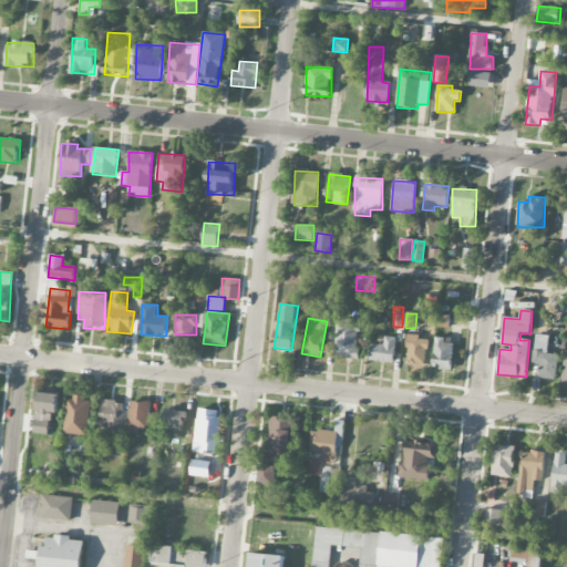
[(358,359),(359,323),(337,323),(336,358),(358,359)]
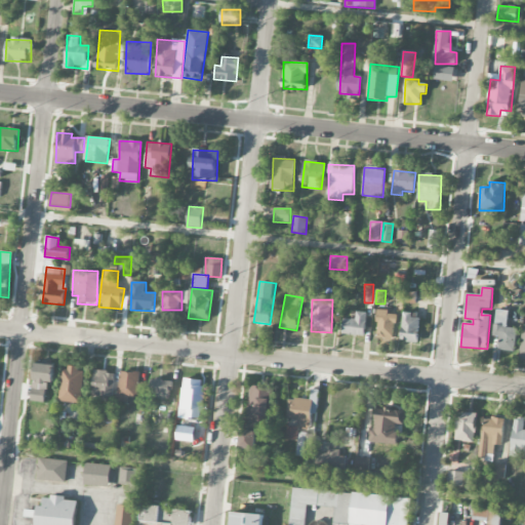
[(493,336),(499,337),(498,351),(516,352),(518,328),(507,327),(509,311),(495,310),(493,336)]
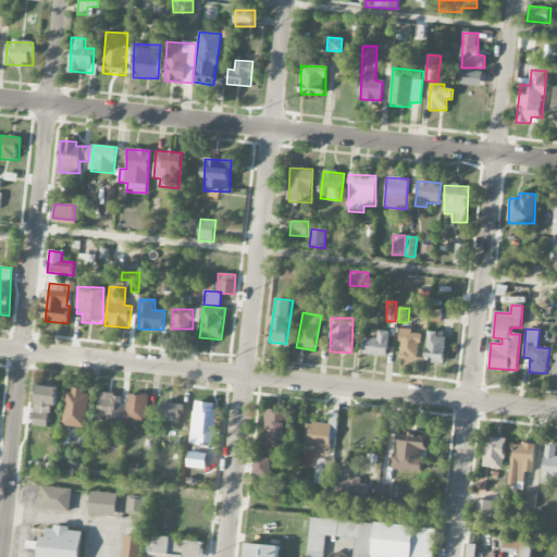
[(420,332),(400,331),(399,360),(418,361),(420,332)]
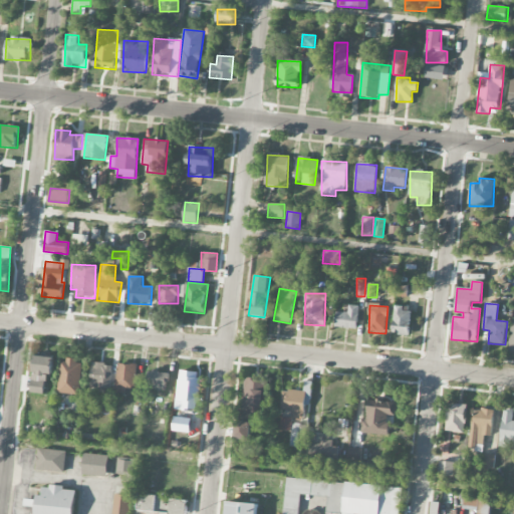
[(337,312),(336,328),(358,329),(359,306),(349,306),(348,313),(337,312)]
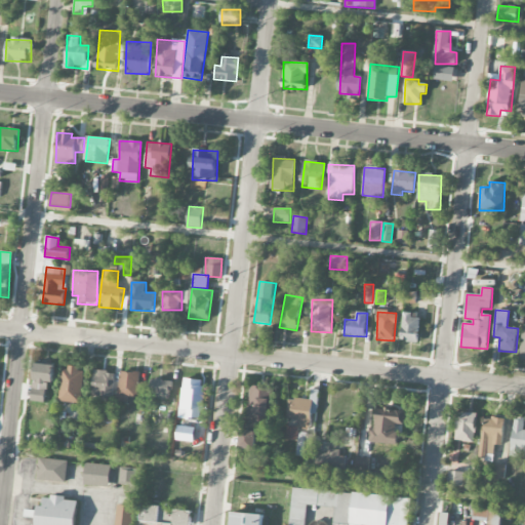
[(419,316),(403,315),(402,341),(418,342),(419,316)]
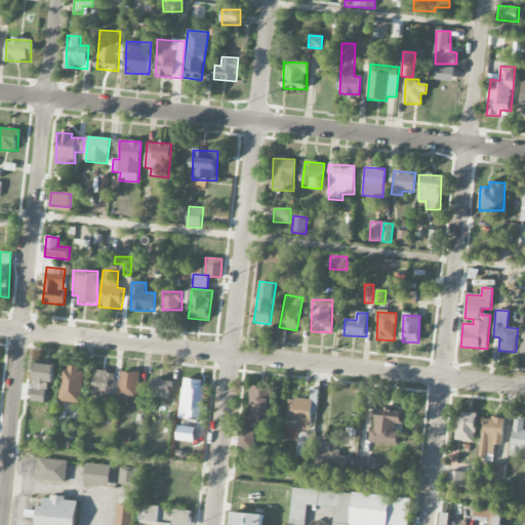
[(32,401),(45,403),(47,384),(53,384),(55,365),(35,364),(32,401)]
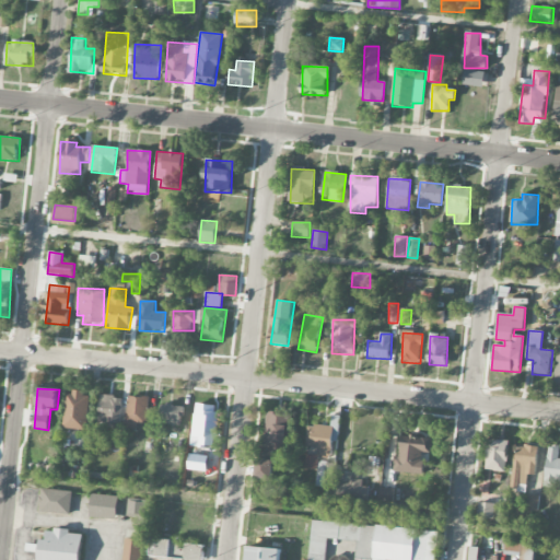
[(90,394),(66,393),(65,429),(88,430),(90,394)]
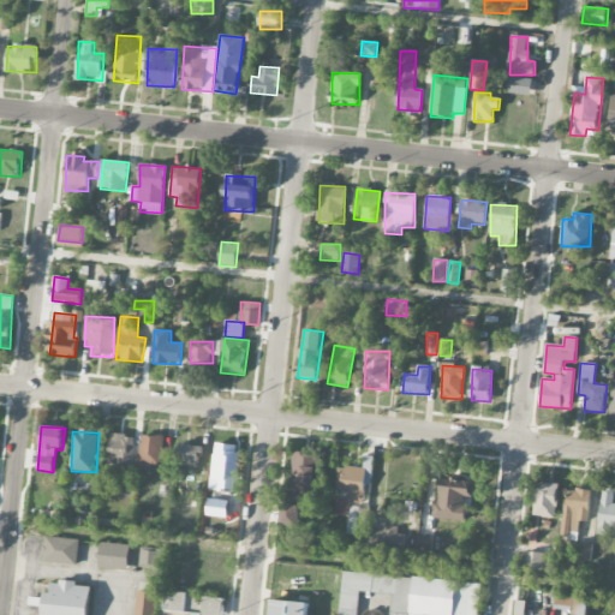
[(109,464),(133,465),(135,436),(111,435),(109,464)]
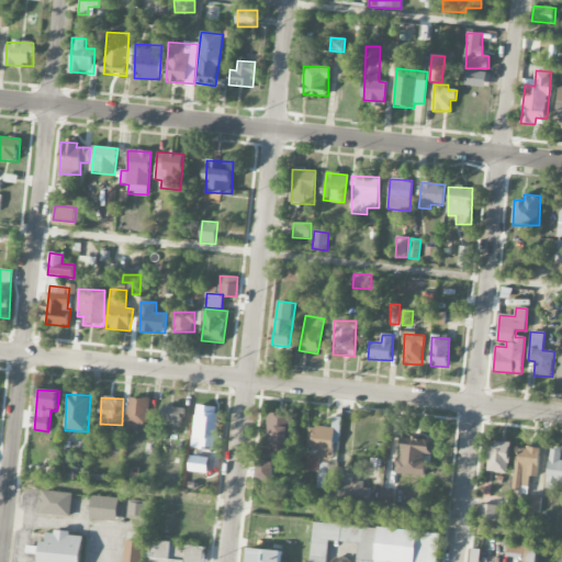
[(148,427),(149,398),(128,397),(126,429),(137,430),(138,426),(148,427)]
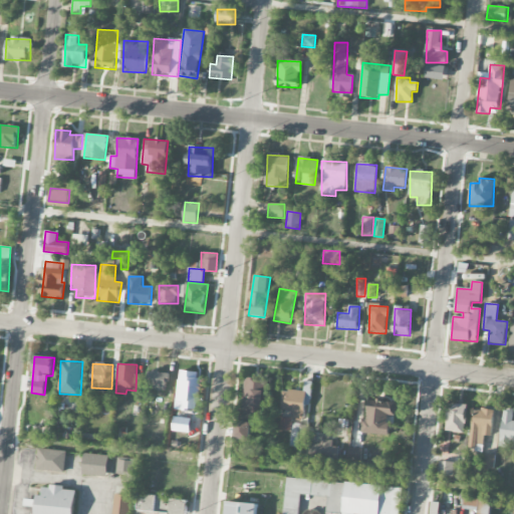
[(168,389),(169,372),(148,371),(147,388),(168,389)]
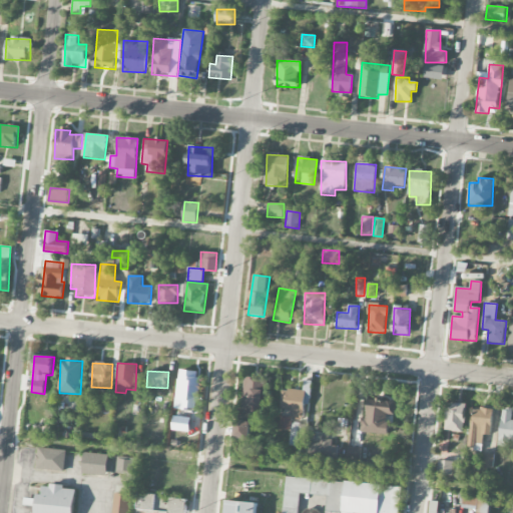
[(262,417),(264,379),(243,378),(241,416),(262,417)]
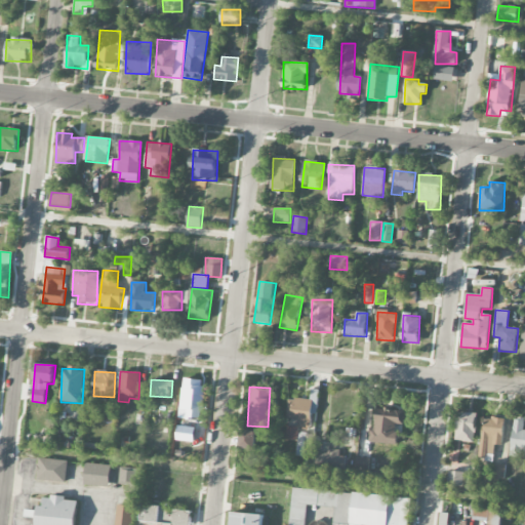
[(298,419),(297,429),(310,430),(312,413),(316,413),(318,400),(289,397),(287,418),(298,419)]
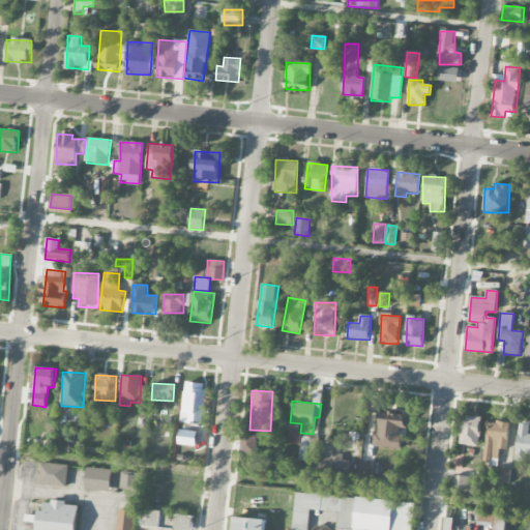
[(373,447),(401,448),(401,429),(408,429),(408,414),(380,413),(379,433),(374,433),(373,447)]
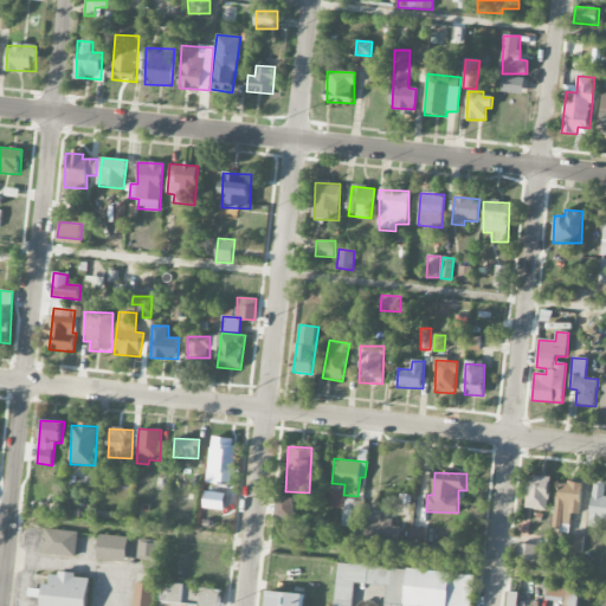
[(548,510),(549,477),(527,476),(526,509),(548,510)]
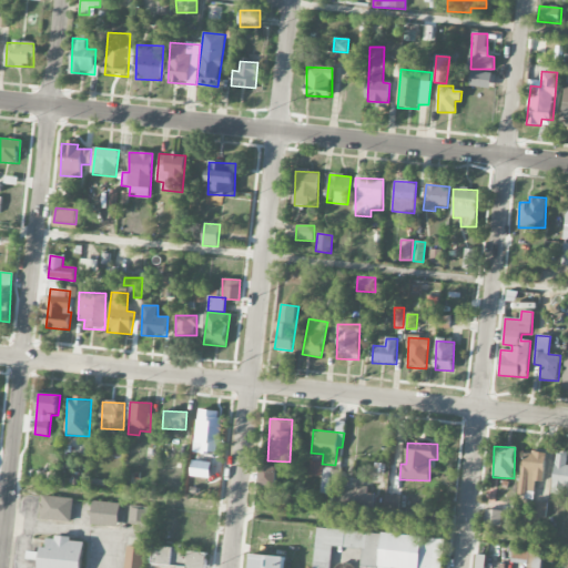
[(519,497),(534,498),(535,483),(544,483),(546,454),(521,453),(519,497)]
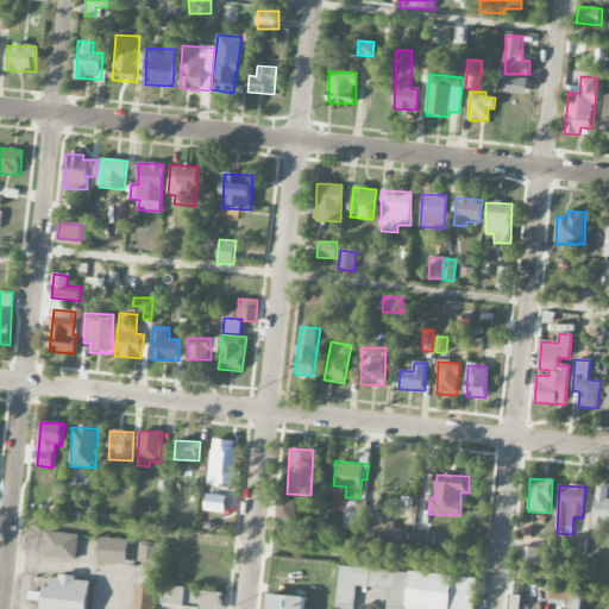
[(331,510),(345,510),(345,495),(332,494),(331,510)]
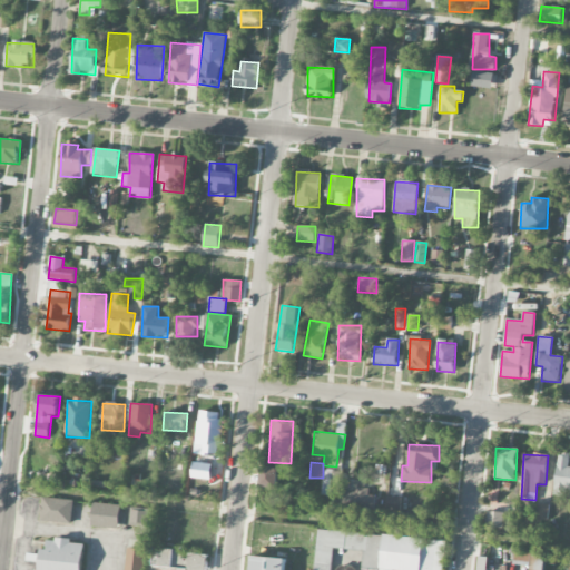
[(277,469),(259,468),(259,489),(276,489),(277,469)]
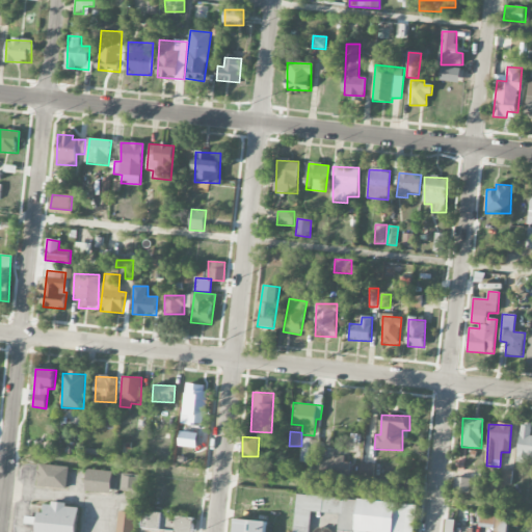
[(317,440),(302,440),(301,462),(315,463),(317,440)]
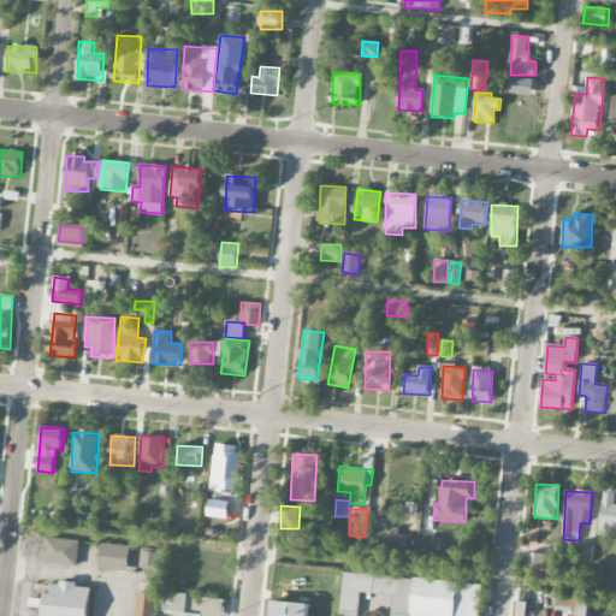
[(373,544),(406,548),(407,537),(398,535),(400,528),(385,527),(384,533),(374,532),(373,544)]
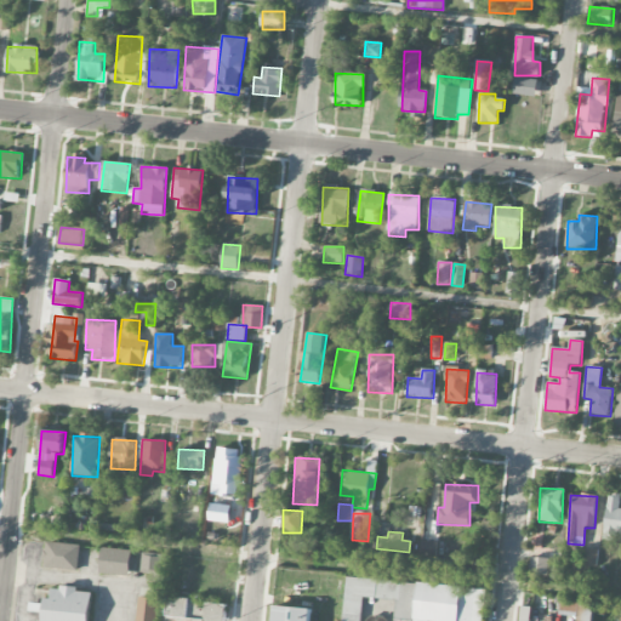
[(436,542),(421,541),(420,558),(434,559),(436,542)]
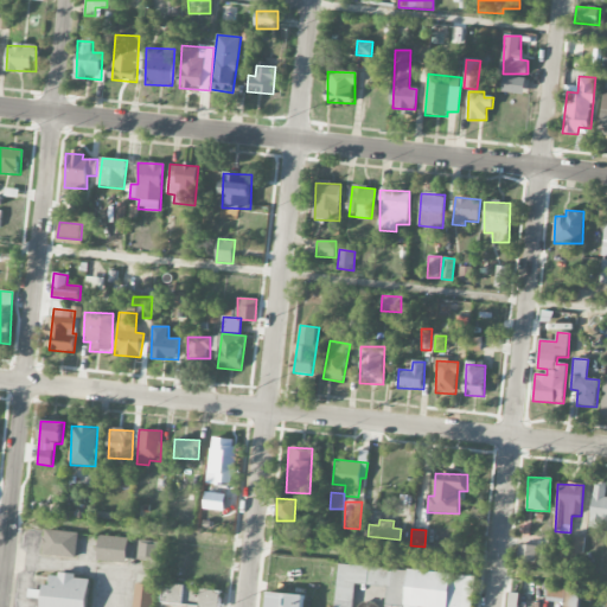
[(78,532),(44,531),(43,556),(77,558),(78,532)]
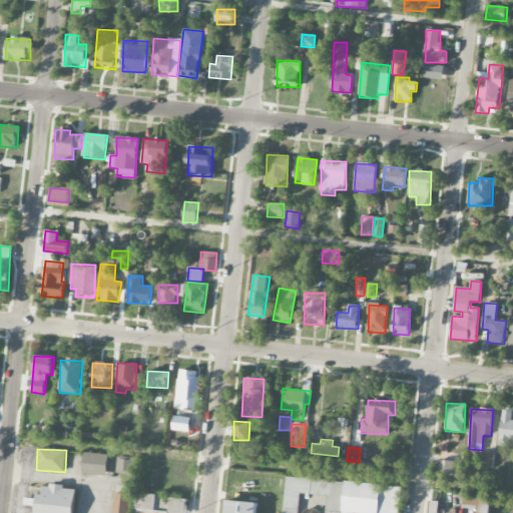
[(108,476),(108,454),(83,454),(83,475),(108,476)]
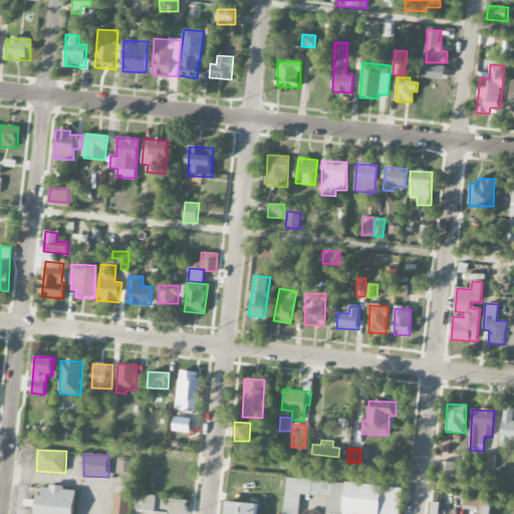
[(483,471),(494,471),(495,455),(484,455),(483,471)]
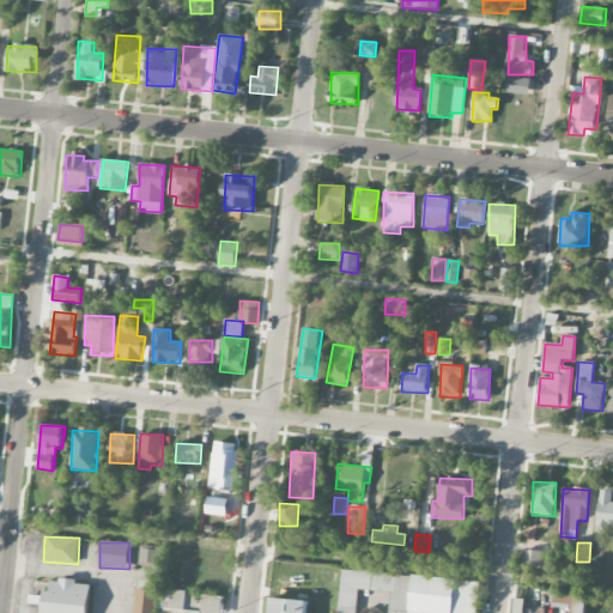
[(161,551),(143,548),(140,565),(158,568),(161,551)]
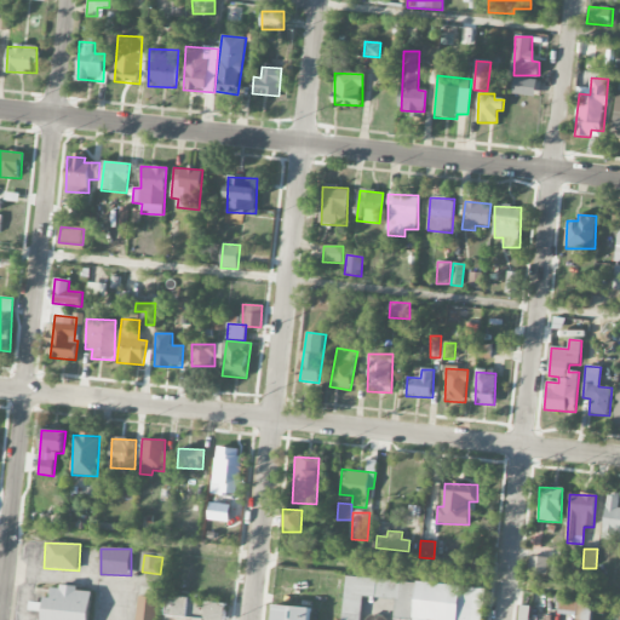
[(549,558),(530,556),(528,573),(546,575),(549,558)]
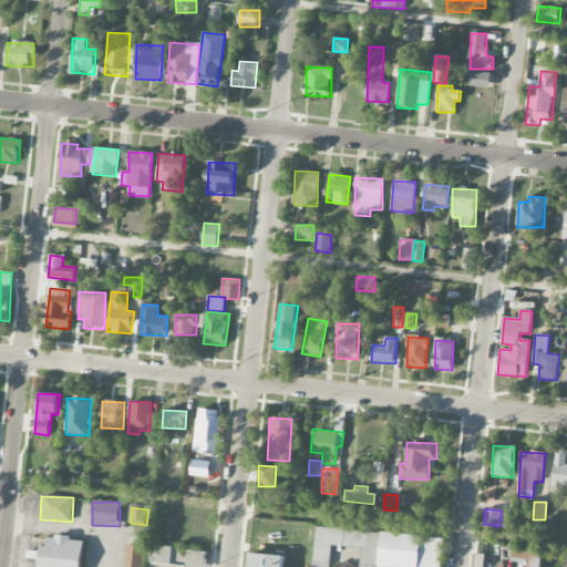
[(442,566),(445,538),(316,527),(311,566),(329,566),(331,546),(361,548),(359,566),(442,566)]
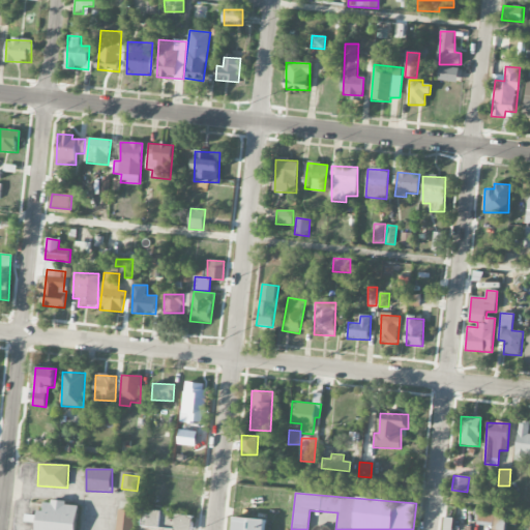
[(77,529),(80,506),(67,505),(67,503),(45,501),(43,511),(39,510),(36,529),(77,529)]
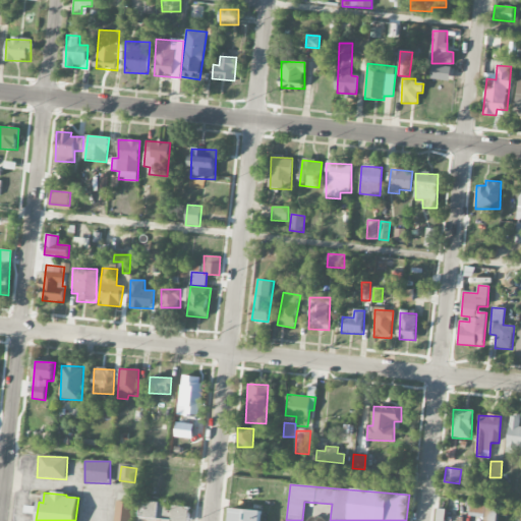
[(131,520),(132,502),(116,502),(115,520),(131,520)]
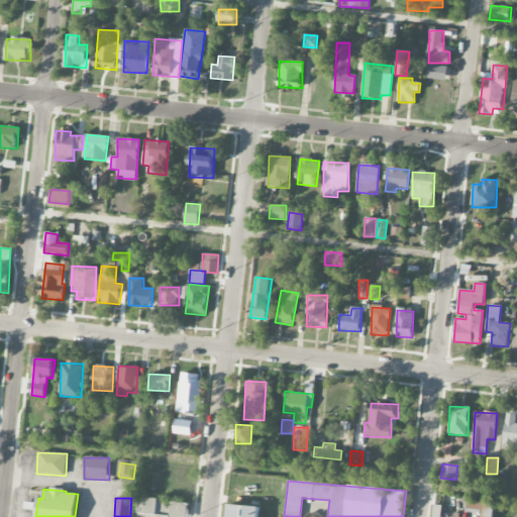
[(138,514),(158,514),(159,499),(139,498),(138,514)]
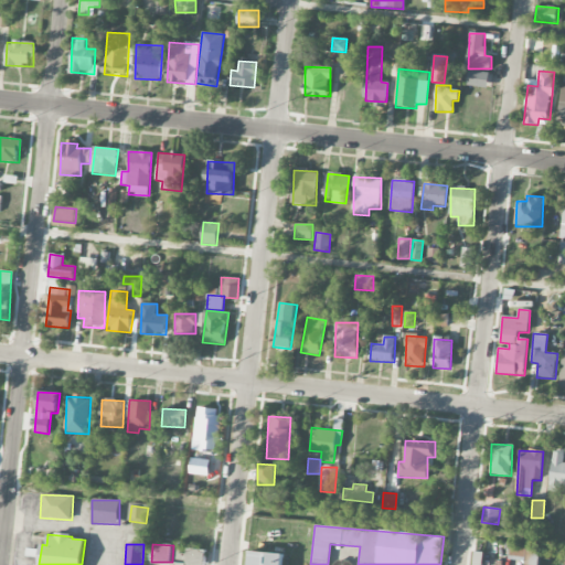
[(539,564),(541,547),(511,545),(510,556),(526,557),(525,564),(539,564)]
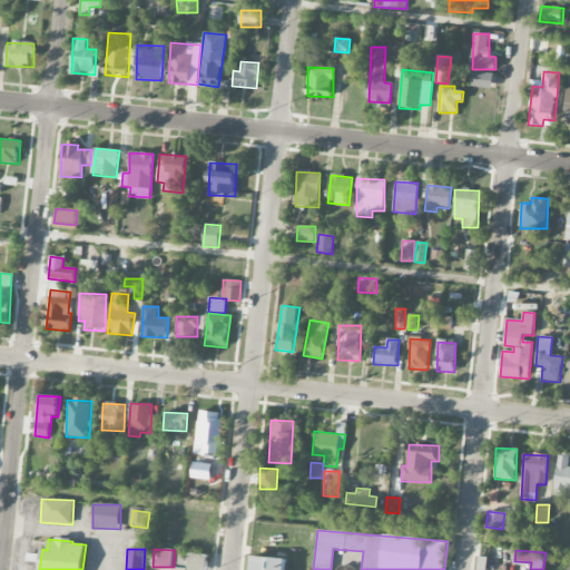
[(205,569),(207,554),(189,554),(187,569),(205,569)]
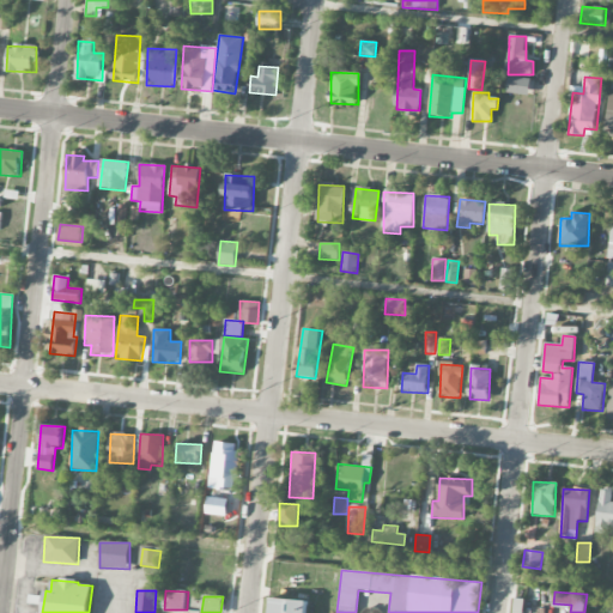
[(268,612),(305,612),(305,601),(269,599),(268,612)]
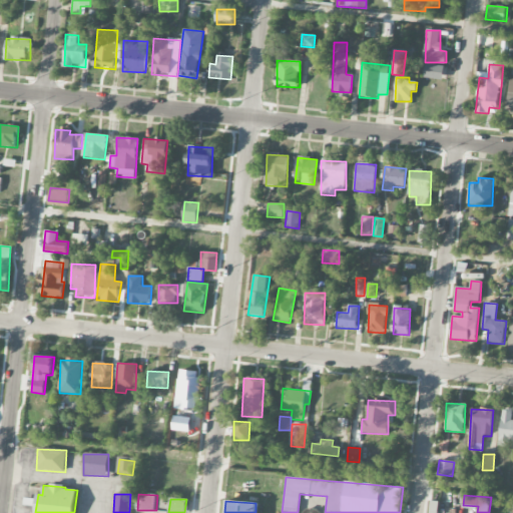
[(438,512),(440,502),(432,501),(430,512),(438,512)]
